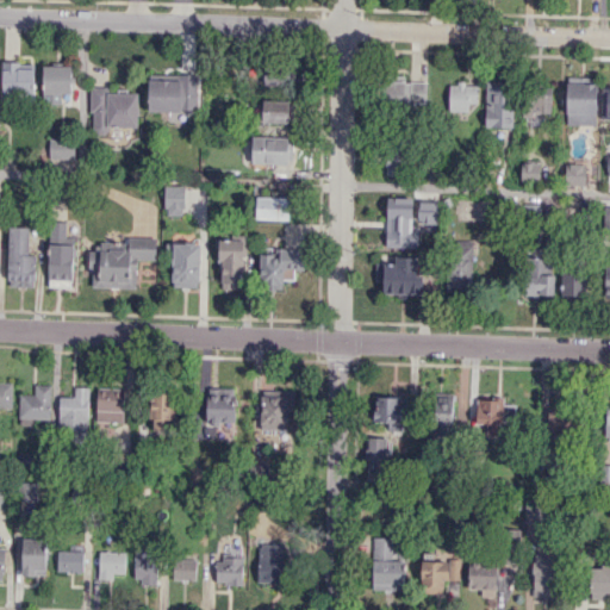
[(35,62),(2,62),(2,93),(35,93),(35,62)]
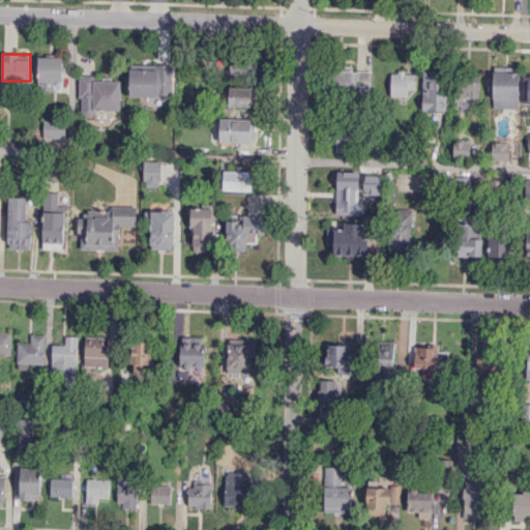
[(63,58),(38,57),(36,90),(53,90),(53,80),(62,81),(63,58)]
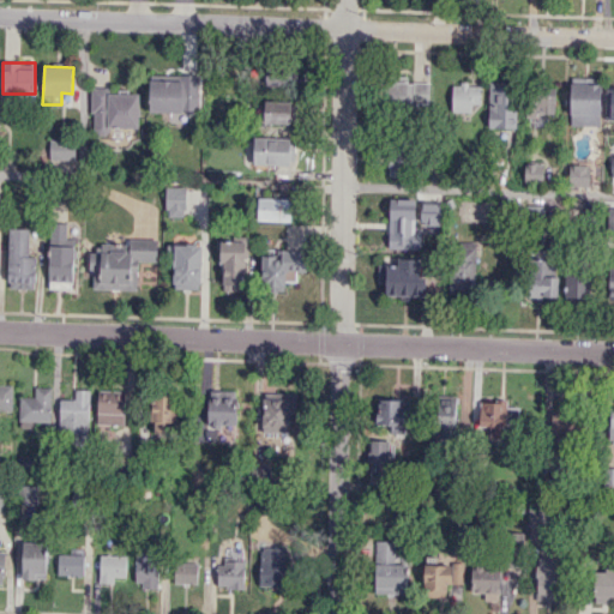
[(266,86),(296,85),(296,72),(266,72),(266,86)]
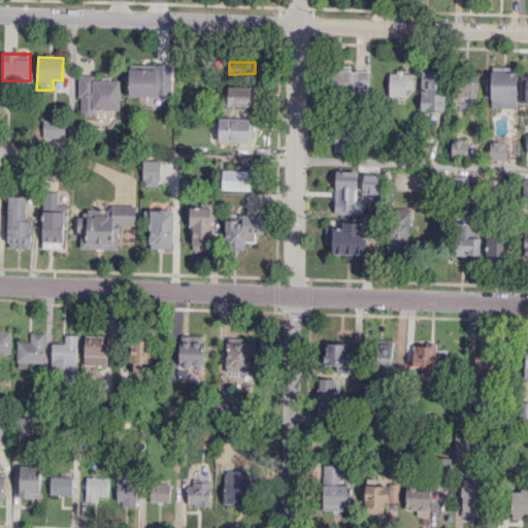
[(156,68),(128,68),(128,96),(170,95),(170,64),(156,64),(156,68)]
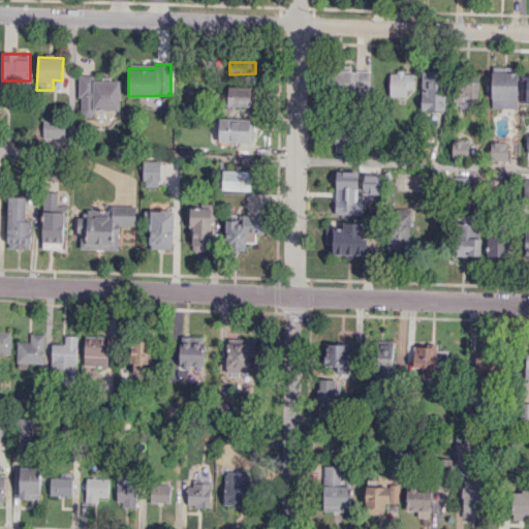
[(492,99),(493,66),(518,66),(517,100),(492,99)]
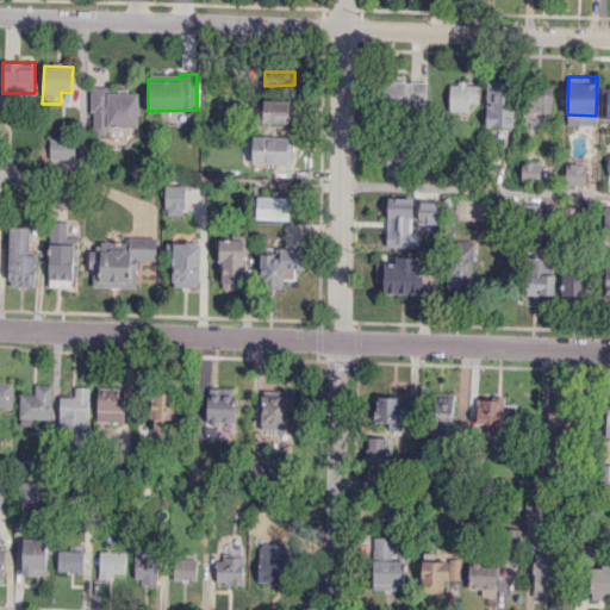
[(427,81),(383,81),(383,103),(427,104),(427,81)]
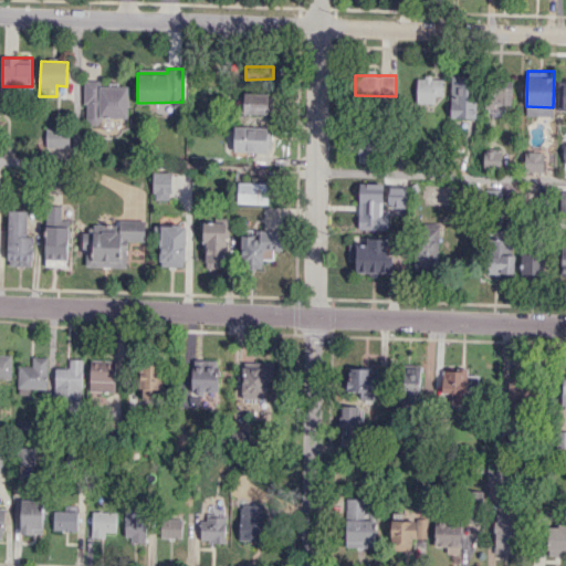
[(474,117),(475,75),(450,75),(450,117),(474,117)]
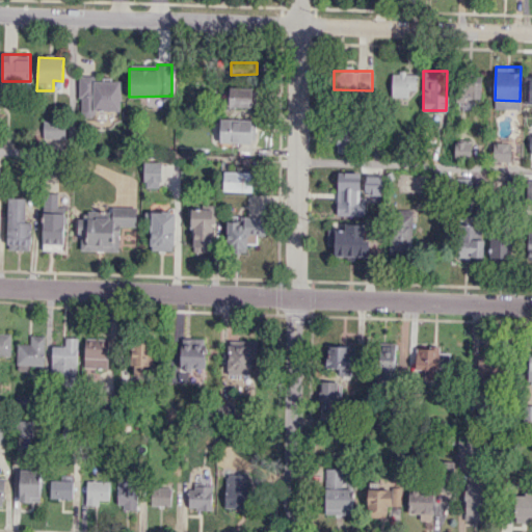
[(415,89),(416,73),(392,73),(392,97),(408,97),(408,89),(415,89)]
